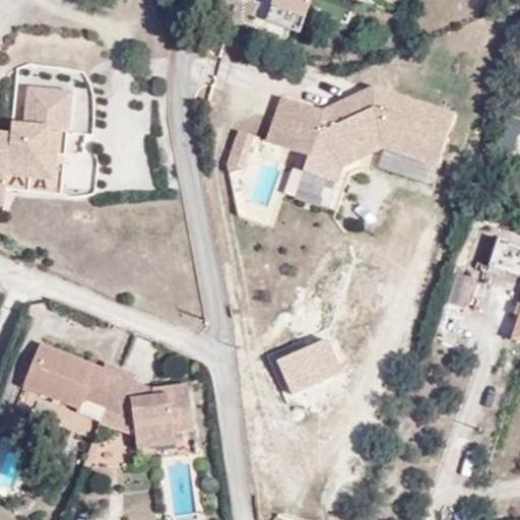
[(299,27),(307,9),(281,0),(270,0),(266,13),(299,27)]
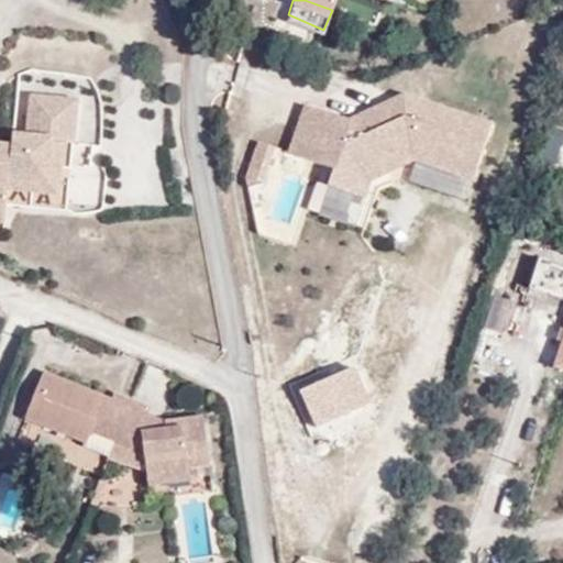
[(305,0),(332,10),(335,0),(305,0)]
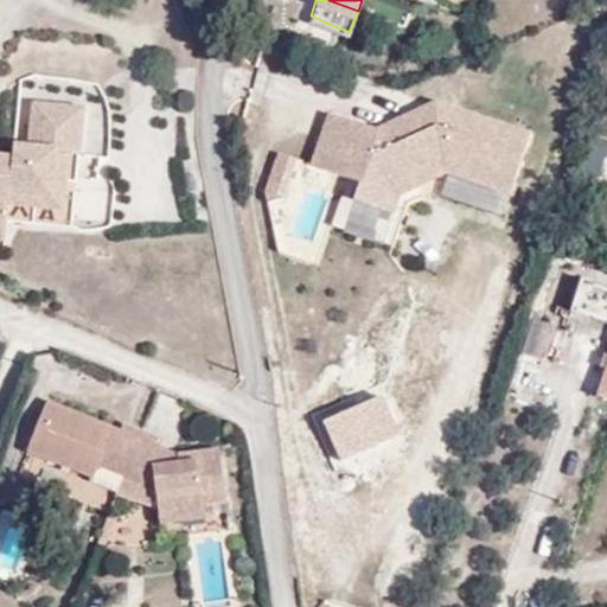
[(87,104),(33,98),(26,141),(16,140),(13,151),(0,148),(0,238),(5,240),(8,204),(66,211),(71,152),(81,153),(87,104)]
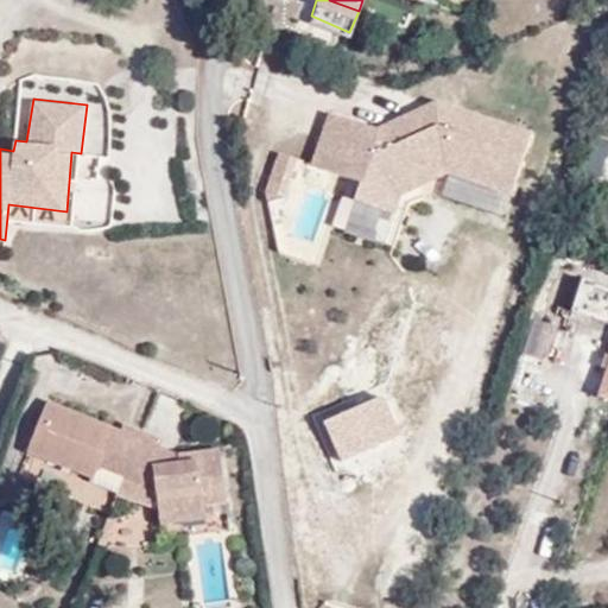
[(401,197),(447,177),(513,200),(534,138),(438,105),(378,132),(331,115),(314,168),(363,185),(356,203),(394,217),(401,197)]
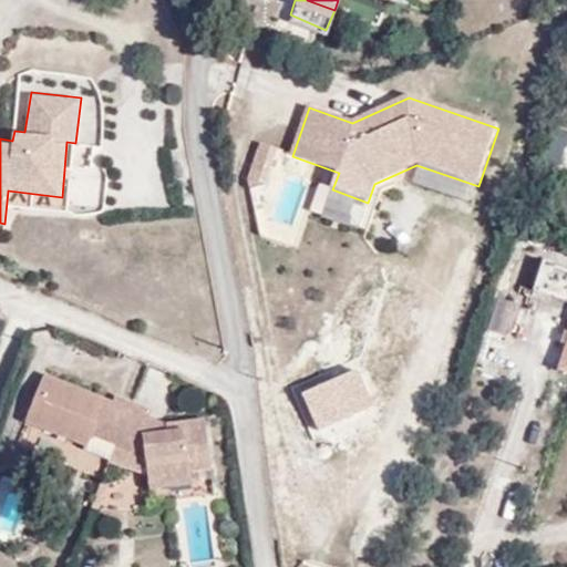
[(260,186),(271,147),(257,143),(246,183),(260,186)]
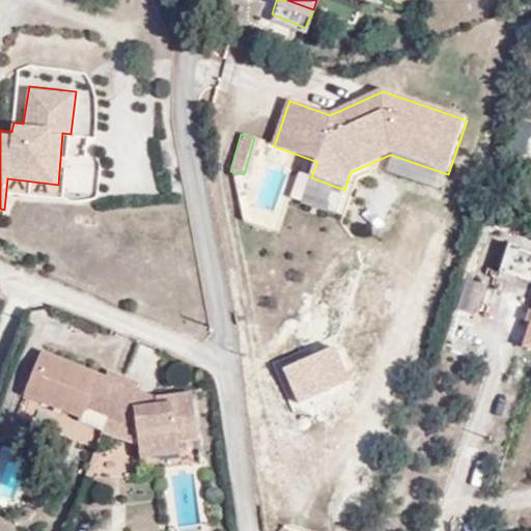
[(376,194),(372,230),(389,231),(393,196),(376,194)]
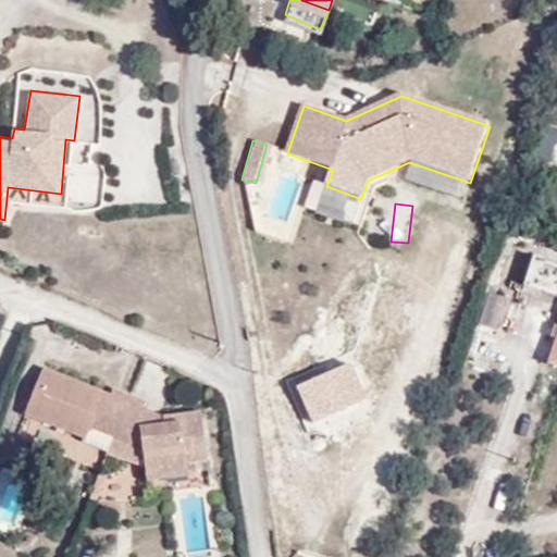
[(556,273),(553,272),(544,299),(556,304),(556,338),(544,375),(556,379),(556,273)]
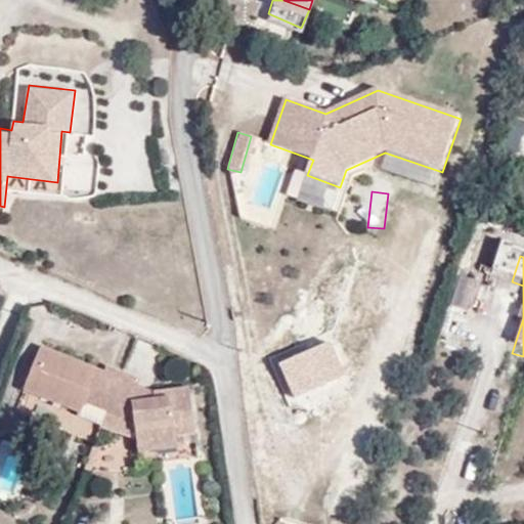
[(108,365),(105,370),(41,346),(24,391),(103,423),(123,372),(108,365)]
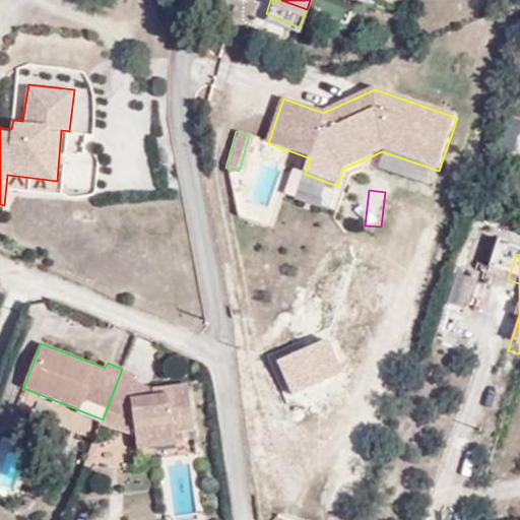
[(103,419),(101,425),(136,439),(138,450),(179,446),(177,436),(196,433),(190,385),(152,389),(135,382),(138,375),(122,369),(103,419)]
